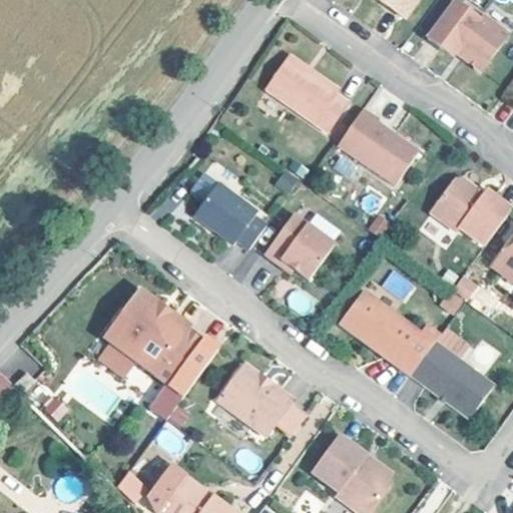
[(379,0),(406,20),(421,0),(379,0)]
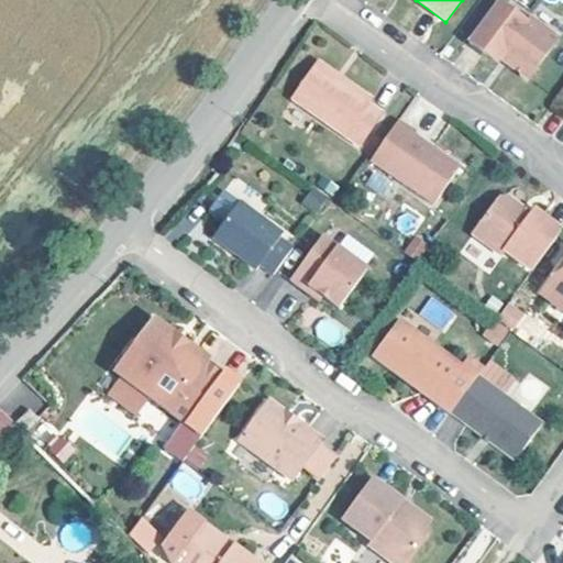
[(512,62),(509,66),(529,81),(559,42),(530,20),(527,24),(500,4),(471,44),(497,64),(500,61),(505,55),(512,62)]
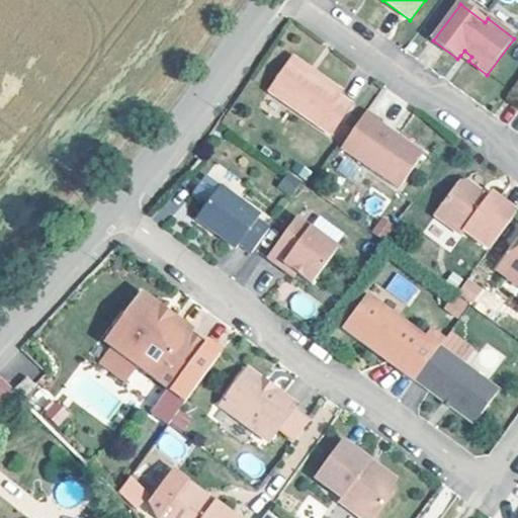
[(460,56),(468,61),(471,57),(464,51),(460,56)]
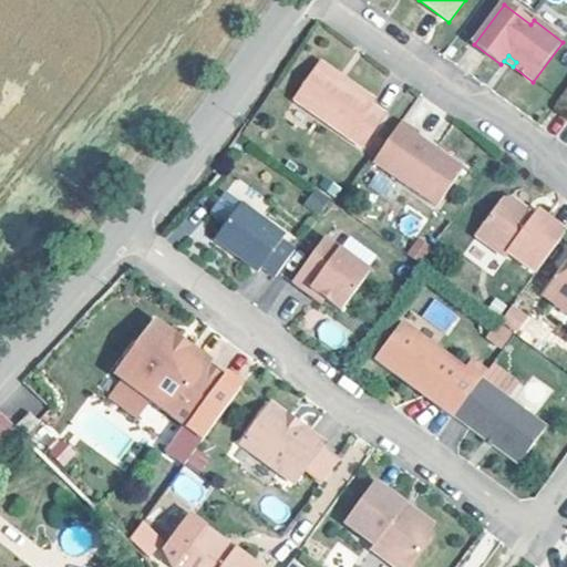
[(369,107),(373,102),(320,65),(295,102),(361,147),(382,116),(369,107)]
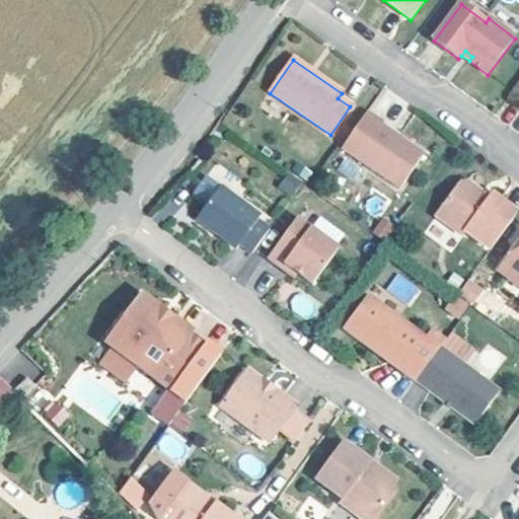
[(368,112),(342,150),(399,191),(425,155),(379,123),(381,121),(368,112)]
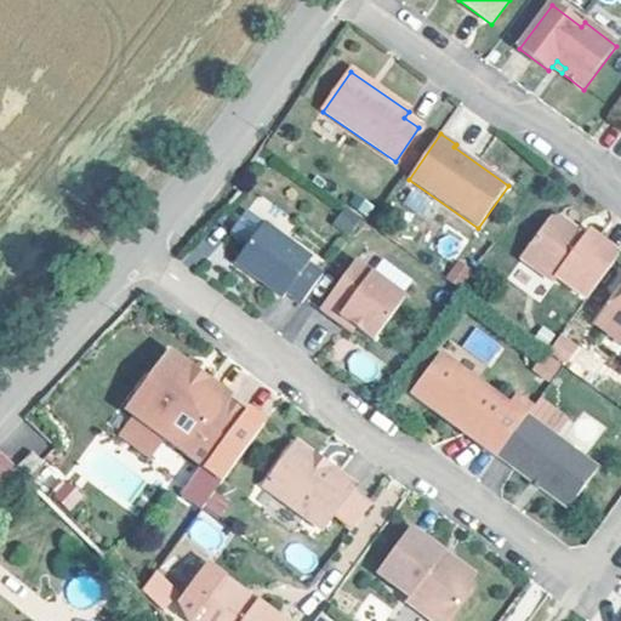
[(351,234),(359,215),(341,206),(331,226),(351,234)]
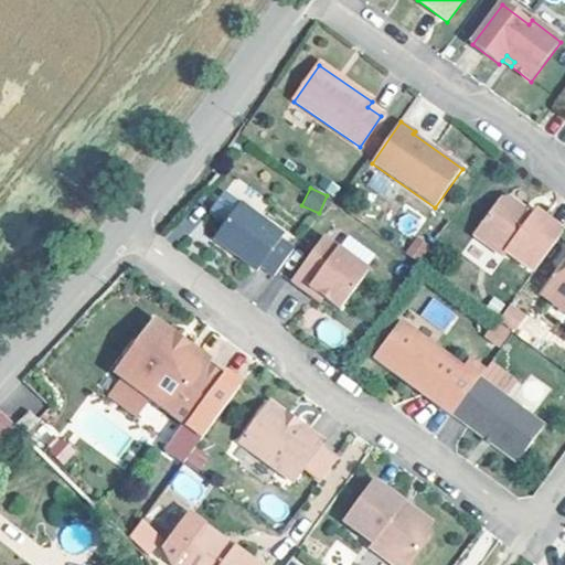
[(223,219),(236,200),(223,190),(210,209),(223,219)]
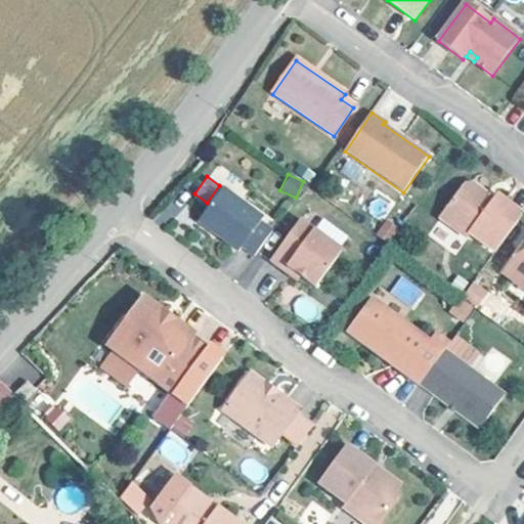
[(496,198),(493,201),(490,205),(484,199),(486,195),(472,184),(465,185),(440,218),(468,238),(471,234),(495,253),(522,217),(496,198)]
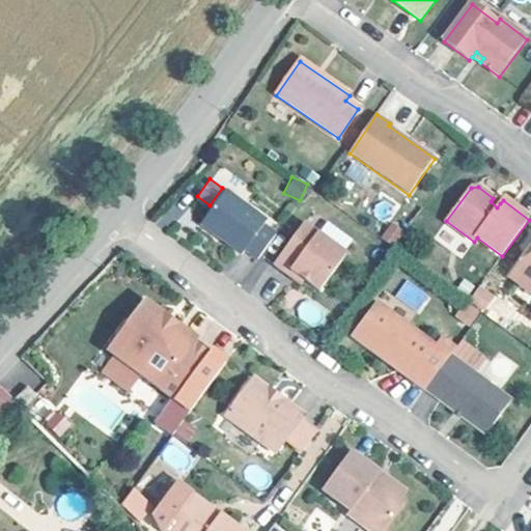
[(257,261),(276,235),(263,226),(267,222),(225,191),(200,225),(241,256),(245,252),(257,261)]
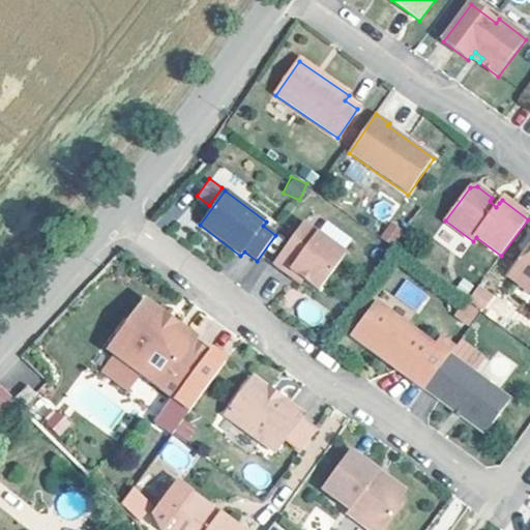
[(496,207),(499,203),(492,198),(490,201),(496,207)]
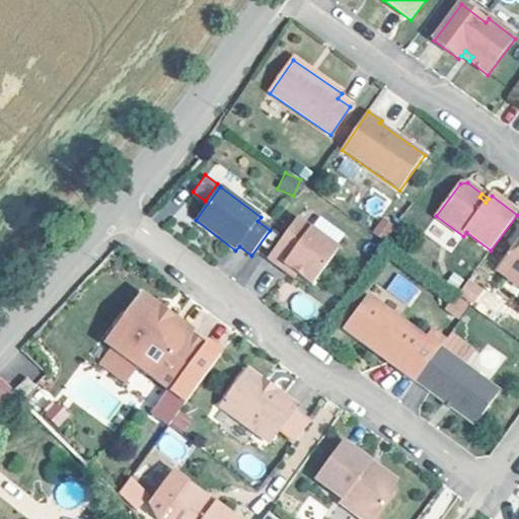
[(296,220),(267,258),(281,270),(285,265),(297,275),(312,286),(338,250),(296,220)]
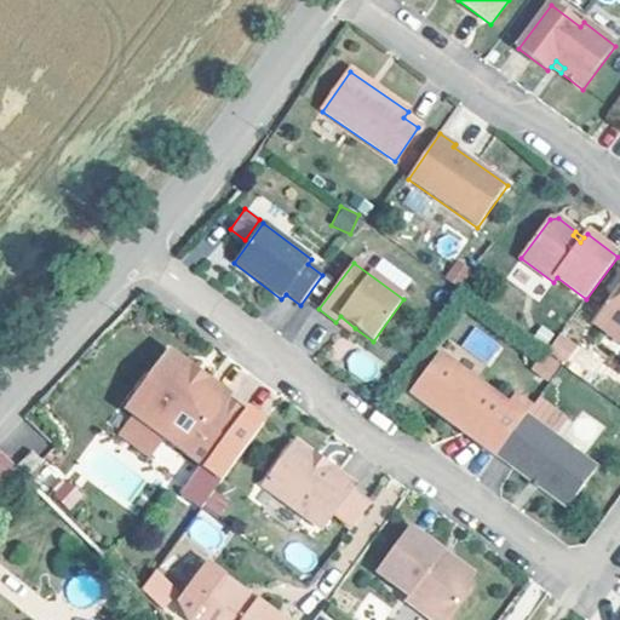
[(443,281),(459,292),(472,274),(457,263),(443,281)]
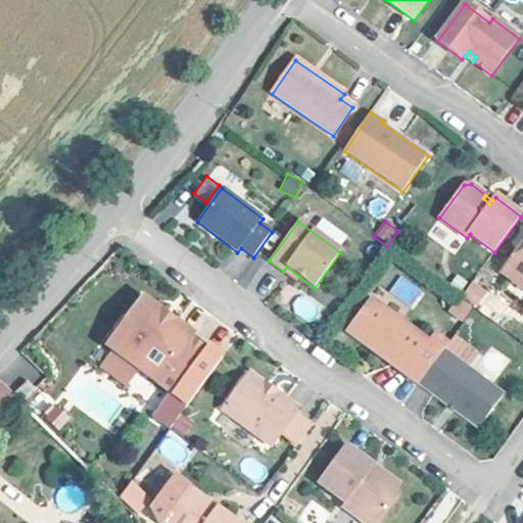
[(522,246),(501,276),(522,292),(522,246)]
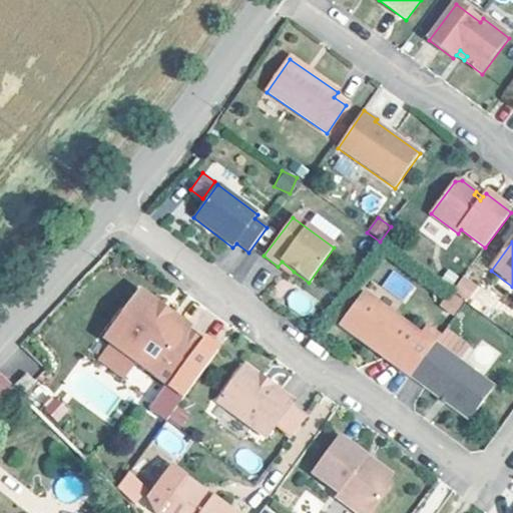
[(291,276),(294,272),(282,262),(278,267),(291,276)]
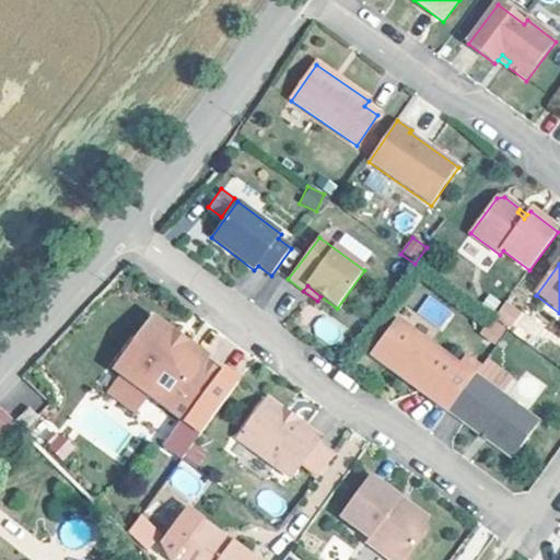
[(441,330),(454,312),(430,293),(416,313),(441,330)]
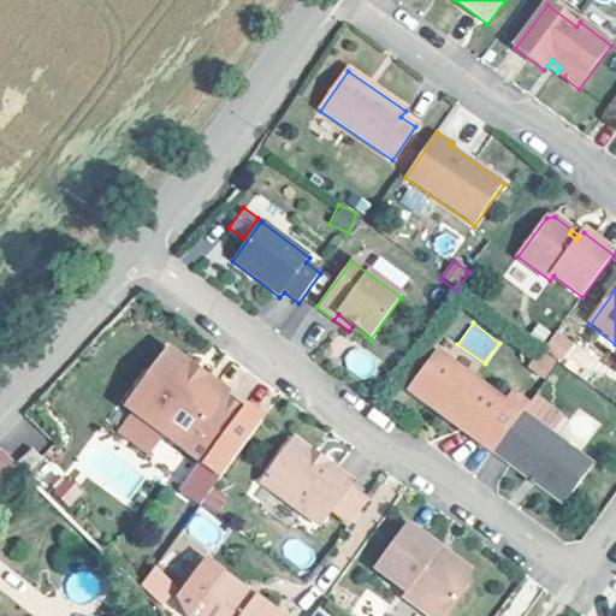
[(555,339),(544,353),(557,362),(568,349),(555,339)]
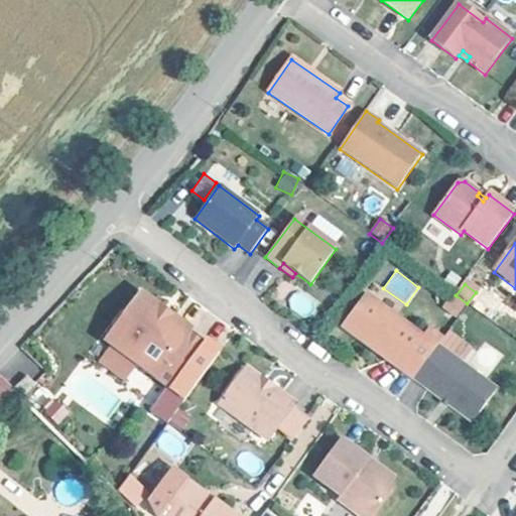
[(307,315),(312,296),(292,291),(287,310),(307,315)]
